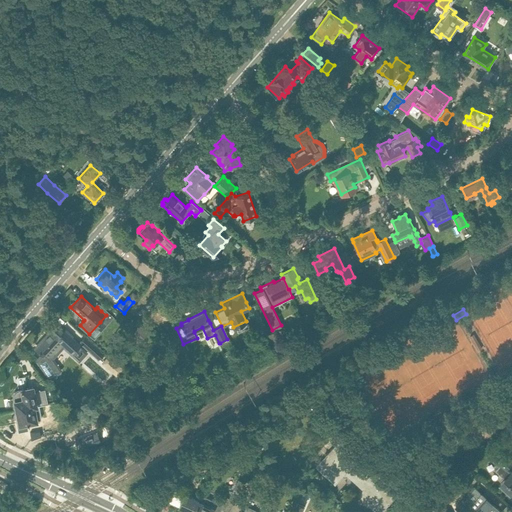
[(131,321),(127,326),(142,339),(147,334),(148,333),(132,320),(131,321)]
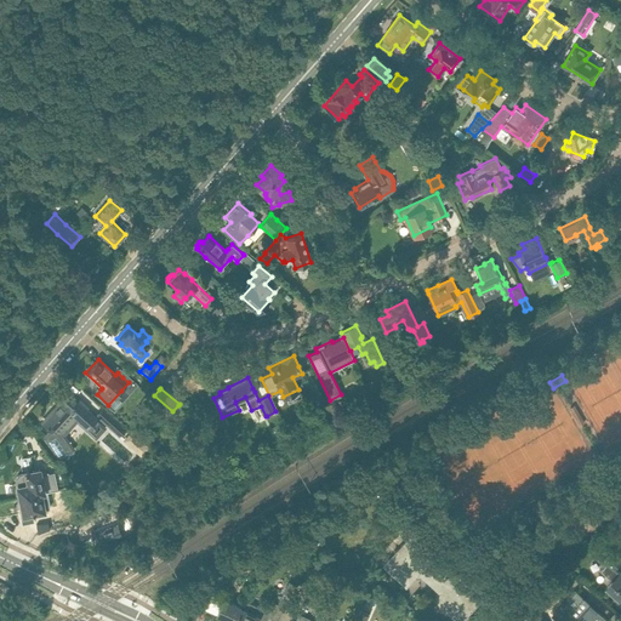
[(53,410),(43,422),(51,431),(46,437),(63,461),(70,454),(61,439),(78,421),(87,429),(97,438),(107,427),(98,420),(86,409),(87,408),(78,399),(69,392),(58,403),(61,404),(55,410),(53,410)]
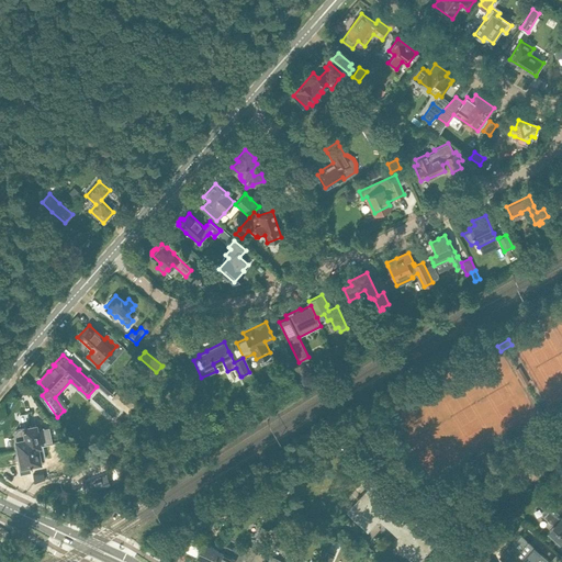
[(189,362),(180,367),(189,386),(199,382),(189,362)]
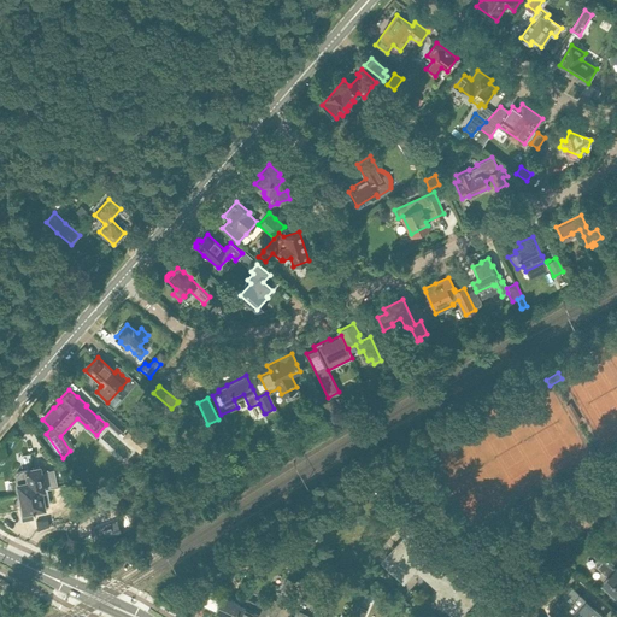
[(118,434),(124,428),(127,424),(104,404),(95,413),(118,434)]
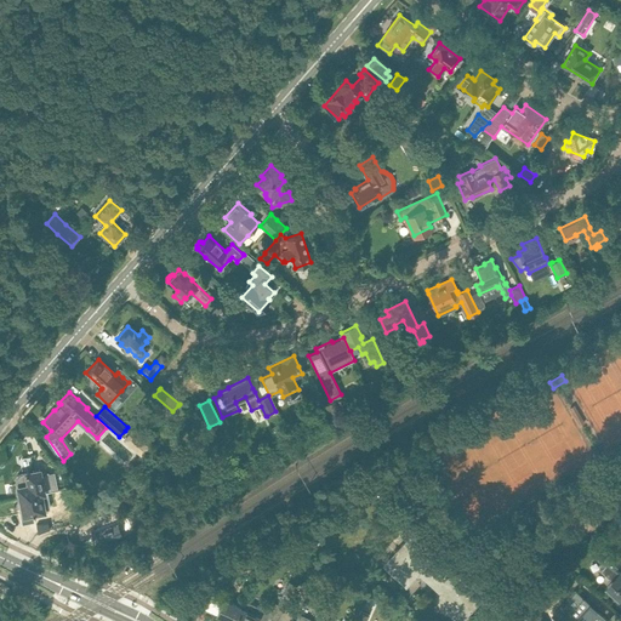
[(295,450),(283,427),(279,428),(281,433),(278,436),(283,445),(285,444),(290,454),(295,450)]
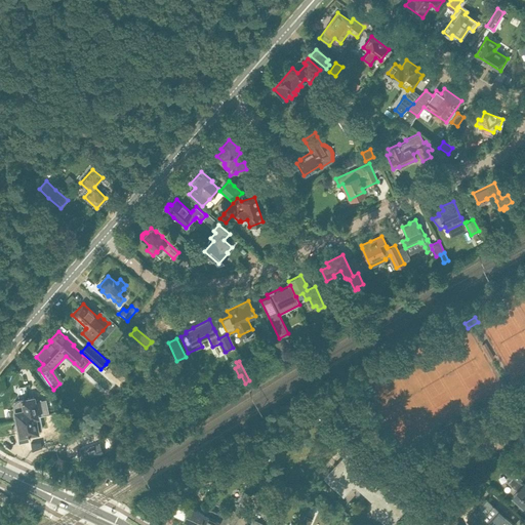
[(14,412),(12,414),(13,417),(16,419),(16,420),(35,416),(37,416),(39,415),(48,414),(45,398),(40,399),(34,400),(33,397),(18,400),(15,401),(14,404),(13,406),(14,412)]
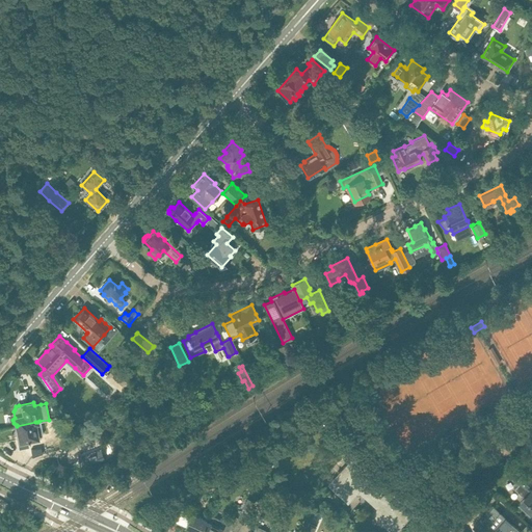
[(59,417),(54,419),(58,437),(71,435),(59,417)]
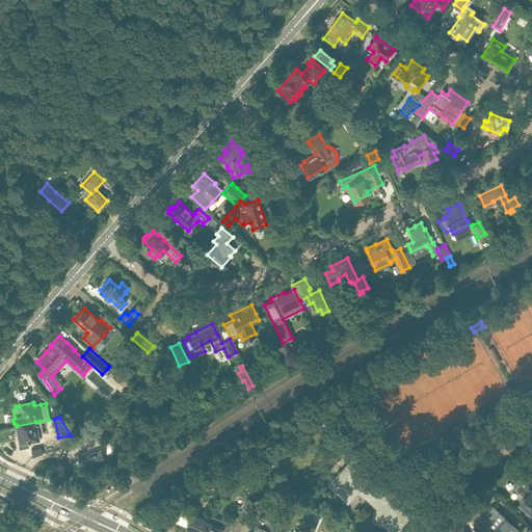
[(35,422),(17,426),(19,440),(18,440),(19,448),(28,446),(27,440),(37,437),(37,435),(43,434),(41,427),(40,421),(37,422),(35,422)]
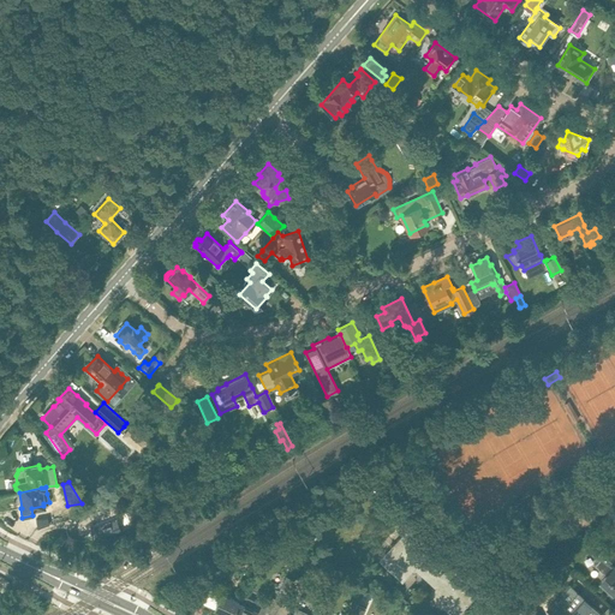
[(614,514),(614,506),(607,513),(602,518),(614,520),(614,514)]
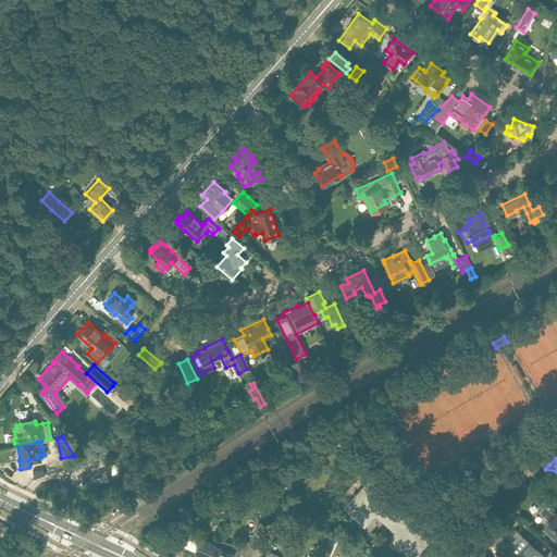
[(32,477),(42,475),(41,468),(31,470),(32,477)]
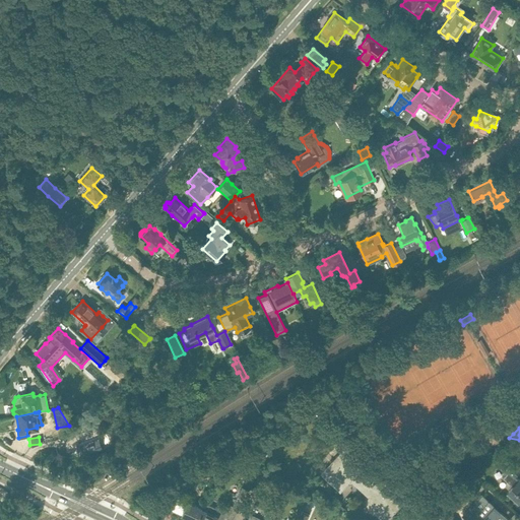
[(83,454),(103,447),(98,437),(79,444),(83,454)]
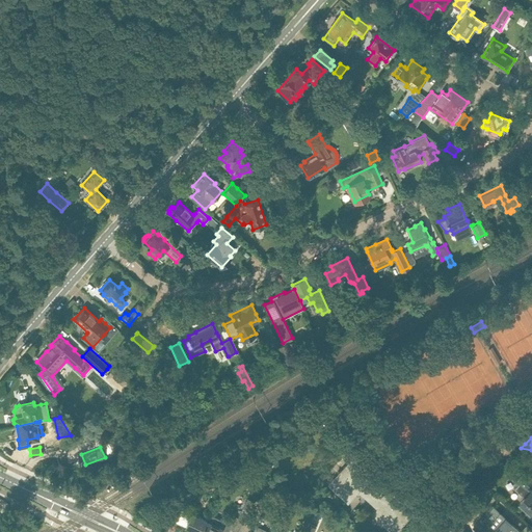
[(330,487),(333,486),(344,497),(345,498),(347,499),(349,498),(351,497),(356,490),(358,491),(360,490),(377,506),(371,513),(381,524),(391,531),(395,531),(415,511),(387,485),(381,491),(370,481),(371,480),(369,478),(368,479),(364,475),(370,470),(354,455),(338,473),(341,476),(330,487)]
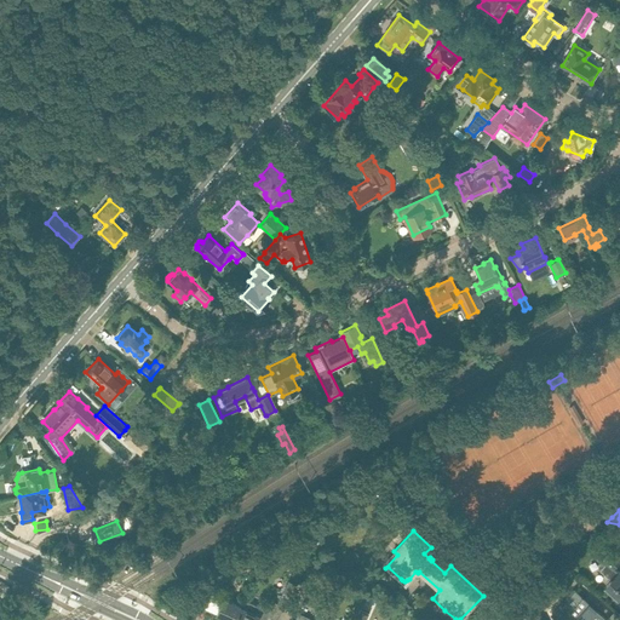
[(619,556),(607,545),(596,558),(604,566),(601,569),(612,579),(606,585),(615,593),(619,597),(619,572),(619,570),(619,572),(614,567),(619,560),(619,556)]
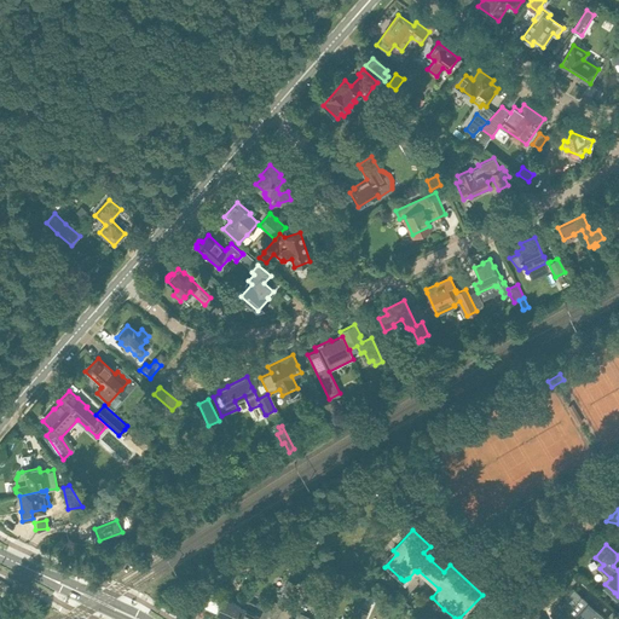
[(287,578),(282,590),(288,594),(289,591),(294,582),(287,578)]
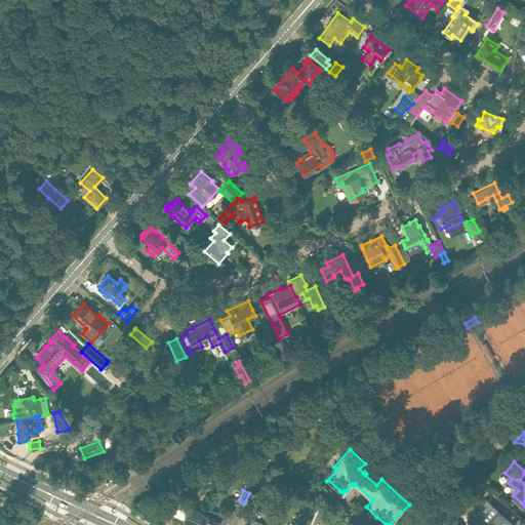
[(473,524),(514,524),(516,524),(487,498),(468,520),(473,524)]
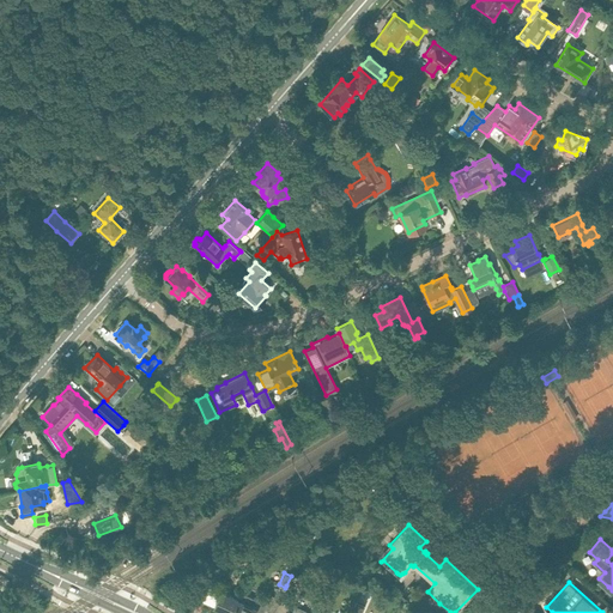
[(205,584),(198,599),(228,612),(231,612),(238,600),(205,584)]
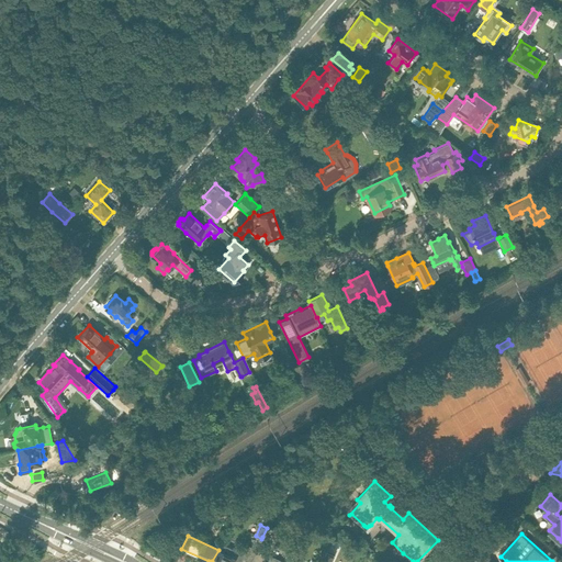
[(256,536),(250,547),(257,550),(261,539),(256,536)]
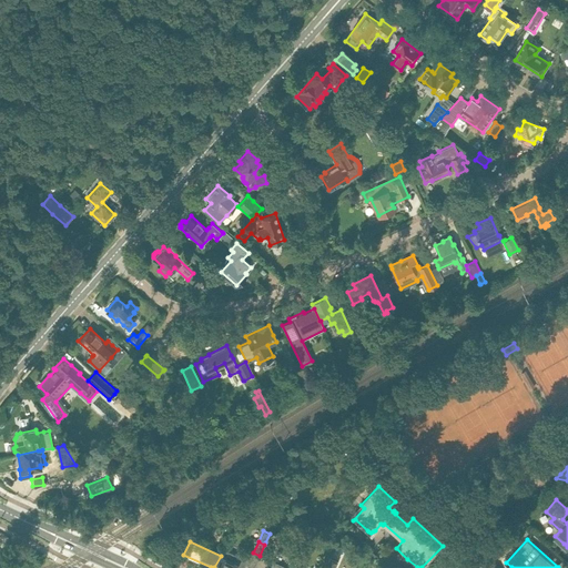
[(264,545),(260,556),(266,559),(273,546),(265,543),(264,545)]
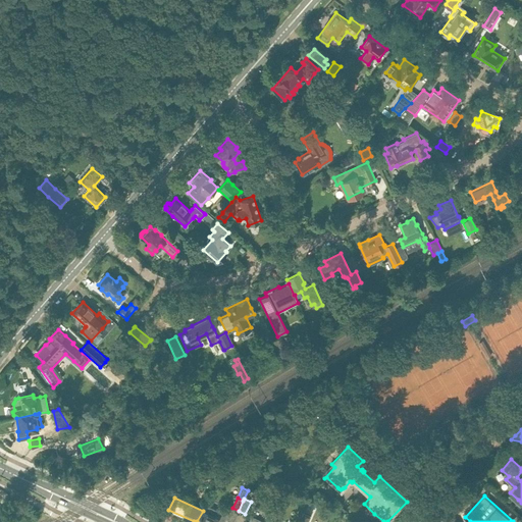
[(203,511),(197,521),(223,521),(225,518),(232,521),(239,511),(232,508),(229,507),(226,514),(205,505),(203,511)]
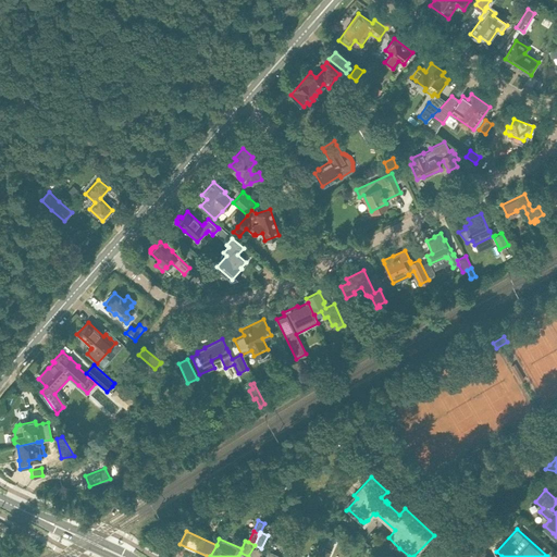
[(319,556),(318,556),(327,556),(332,549),(323,546),(319,556)]
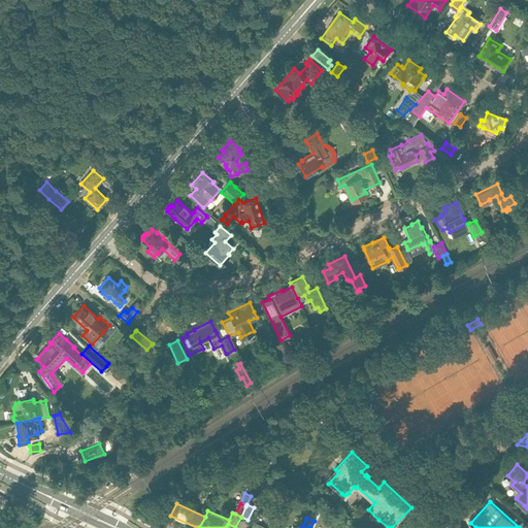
[(438,527),(461,527),(455,522),(454,523),(449,518),(439,527),(438,527)]
